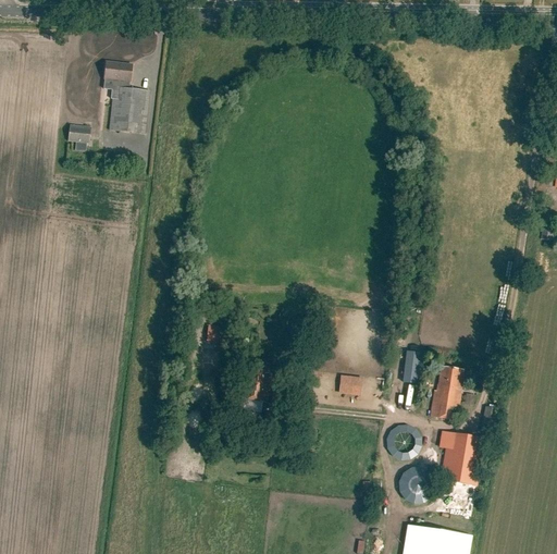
[(144,133),(149,89),(125,86),(126,79),(130,81),(132,63),(107,60),(104,77),(103,87),(111,88),(111,97),(113,97),(110,128),(144,133)]
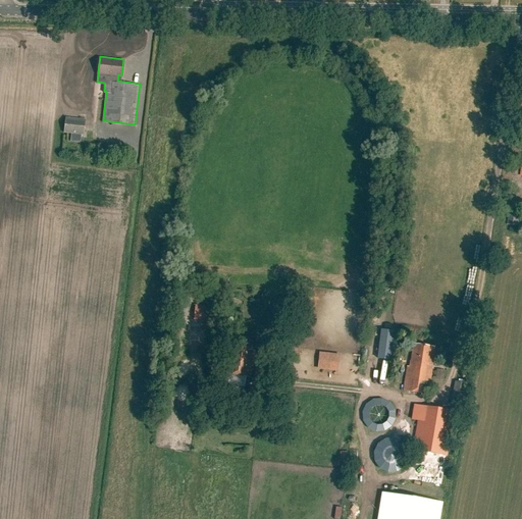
[(84,133),(85,117),(65,115),(63,131),(84,133)]
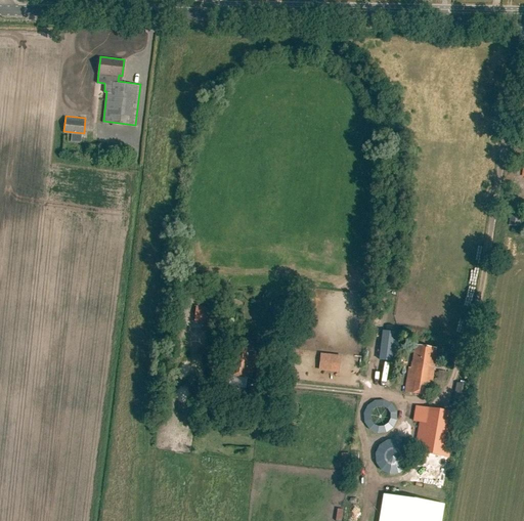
[(521,225),(523,215),(511,212),(509,222),(521,225)]
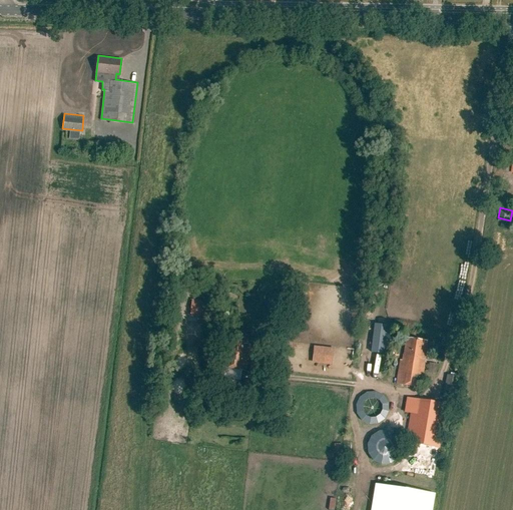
[(404,352),(403,352),(402,358),(400,358),(396,382),(421,386),(427,348),(430,348),(433,346),(434,343),(432,340),(428,339),(406,336),(404,352)]
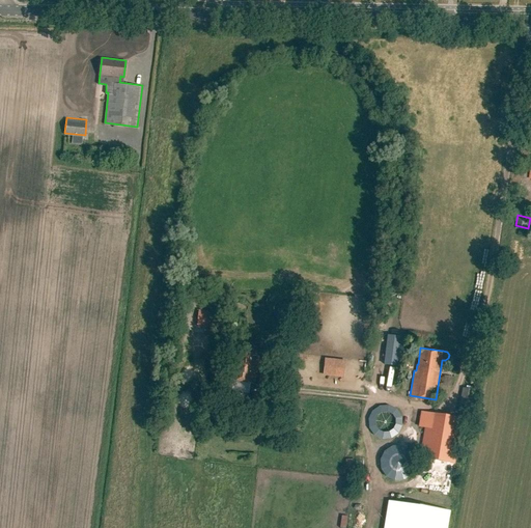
[(258,355),(252,354),(252,352),(234,349),(229,377),(254,382),(258,355)]
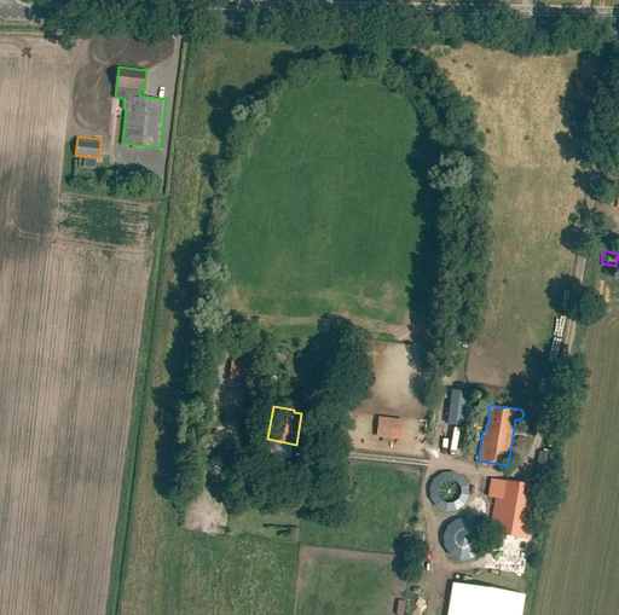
[(544,451),(539,450),(533,479),(547,481),(553,452),(557,429),(549,428),(544,451)]
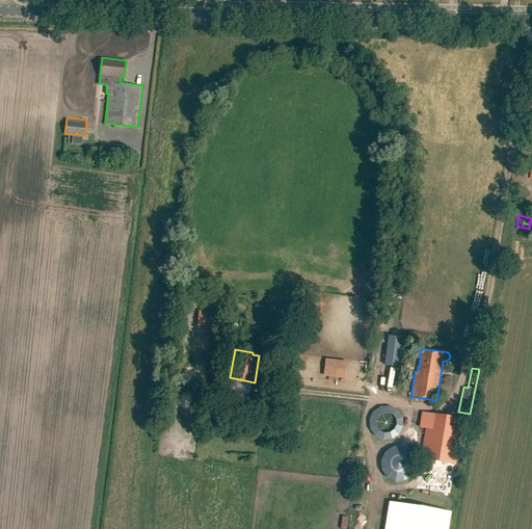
[(454,376),(447,374),(446,382),(453,385),(454,376)]
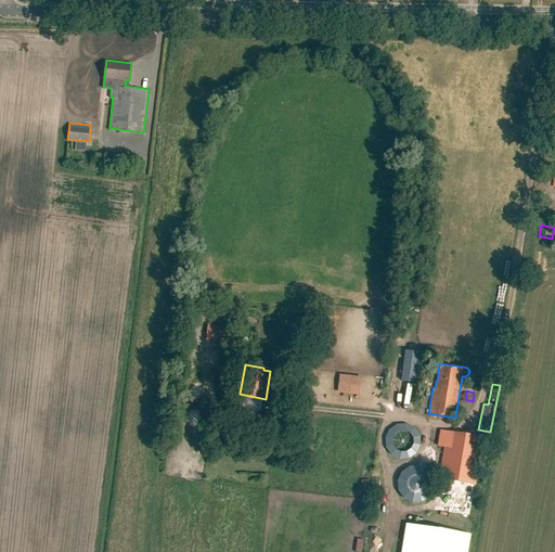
[(440,428),(438,444),(444,445),(439,476),(475,482),(482,436),(440,428)]
